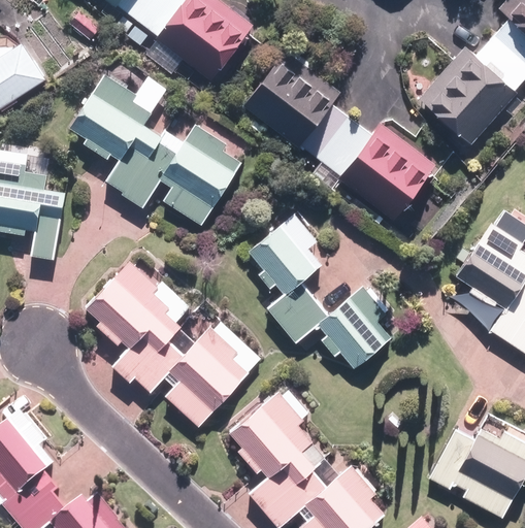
[(220,0),(105,0),(118,9),(119,7),(159,36),(157,39),(212,80),(254,26),(220,0)]
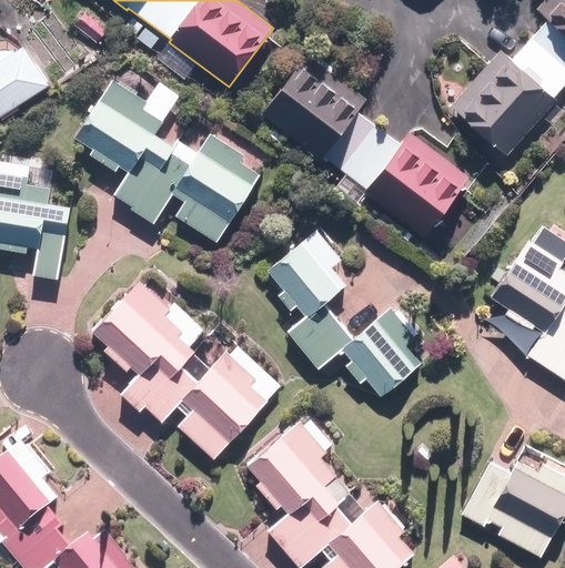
[(450,107),(508,158),(564,93),(564,0),(543,0),(535,10),(547,21),(521,50),(513,60),(501,49),(450,107)]
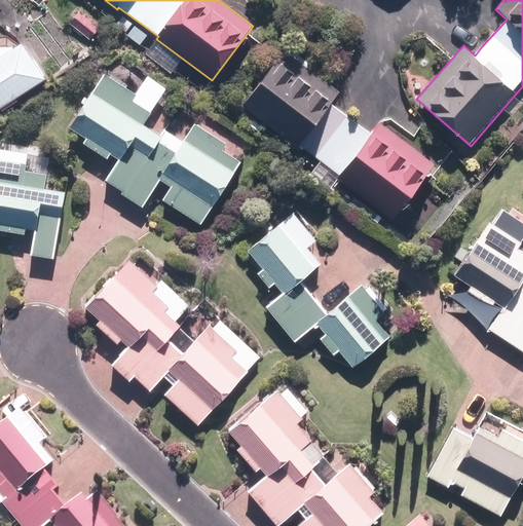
[(22,43),(0,57),(0,109),(46,80),(22,43)]
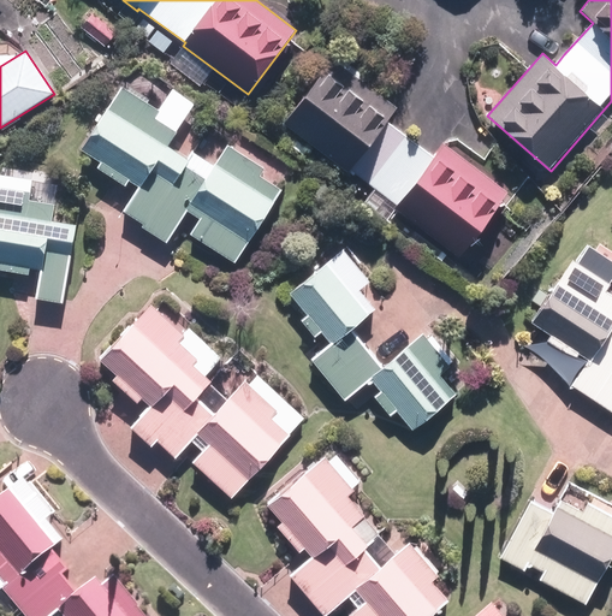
[(334,59),(284,125),(373,193),(364,203),(378,213),(386,203),(459,260),(511,195),(443,142),(433,155),(399,129),(387,120),(398,107),(334,59)]
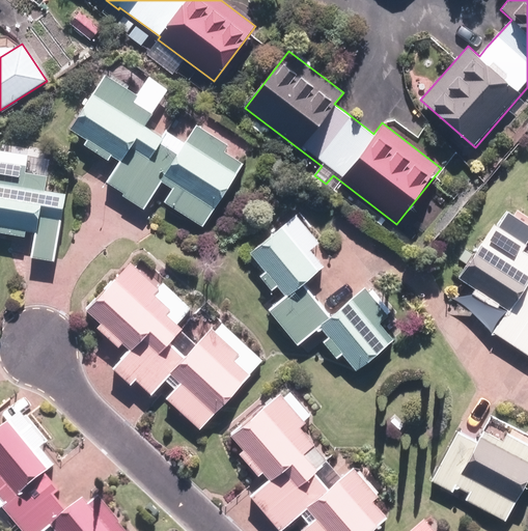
[(166,205),(202,228),(244,164),(225,151),(228,145),(196,124),(183,146),(148,123),(170,90),(148,76),(137,93),(105,74),(66,133),(117,166),(105,186),(145,212),(163,184),(175,191),(166,205)]
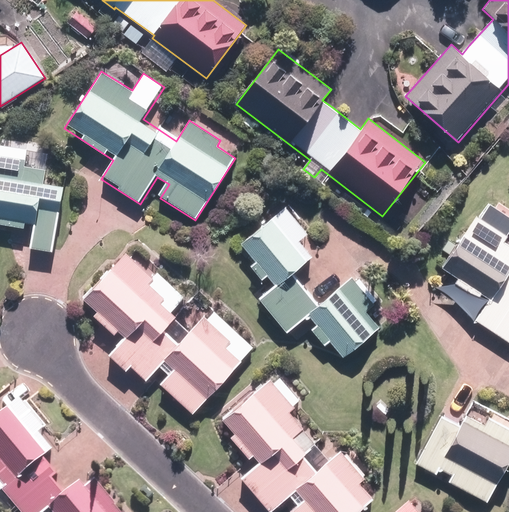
[(29,249),(53,253),(64,187),(45,184),(50,153),(0,145),(0,224),(25,229),(26,222),(33,223),(29,249)]
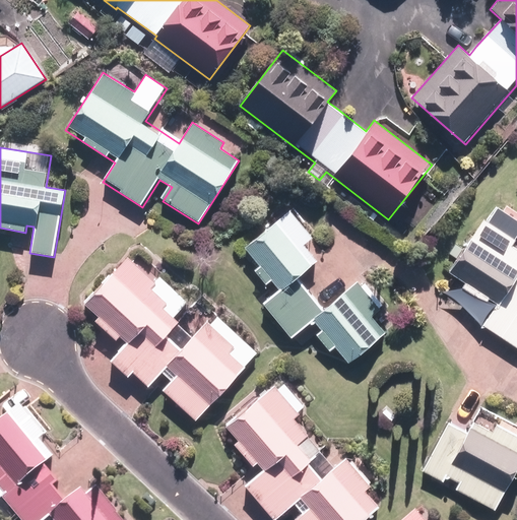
[(289,208),(243,247),(259,266),(255,269),(267,284),(271,281),(278,289),(262,304),(292,339),(314,321),(321,330),(316,334),(330,351),(335,347),(348,364),(385,333),(372,317),(385,307),(362,277),(323,309),(298,277),(318,260),(305,245),(314,238),(289,208)]
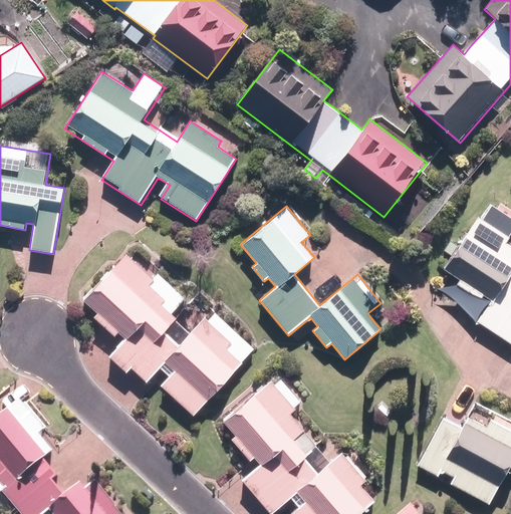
[(510,245),(506,243),(510,237),(510,234),(478,214),(442,269),(458,279),(455,283),(481,300),(484,296),(491,301),(477,322),(510,343),(510,245)]
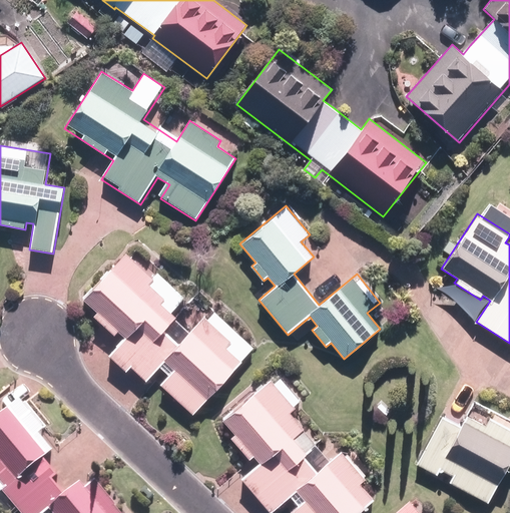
[(190,416),(247,356),(205,316),(190,332),(171,313),(185,298),(158,273),(153,278),(126,252),(82,300),(124,339),(109,356),(126,373),(131,368),(146,383),(165,363),(173,370),(158,386),(190,416)]
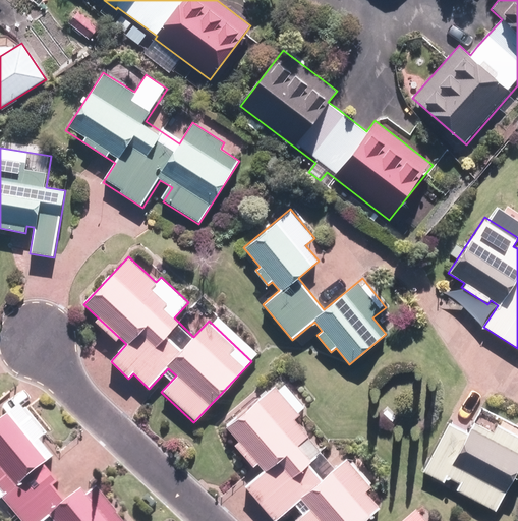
[(282,381),(226,428),(263,471),(245,485),(275,520),(300,500),(308,509),(294,520),(364,520),(382,507),(366,490),(371,486),(347,458),(323,478),(309,463),(322,453),(295,421),(308,410),(282,381)]
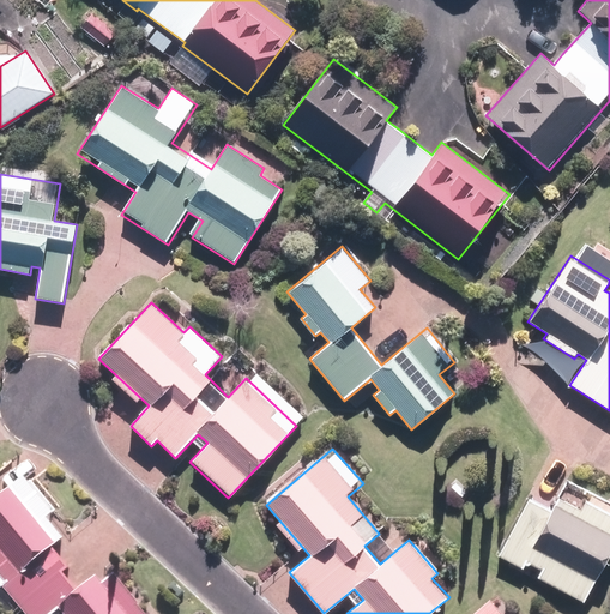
[(28,475),(0,498),(0,589),(22,613),(56,613),(58,613),(148,613),(115,576),(104,587),(96,577),(78,593),(64,576),(70,570),(53,551),(65,540),(48,521),(59,511),(28,475)]
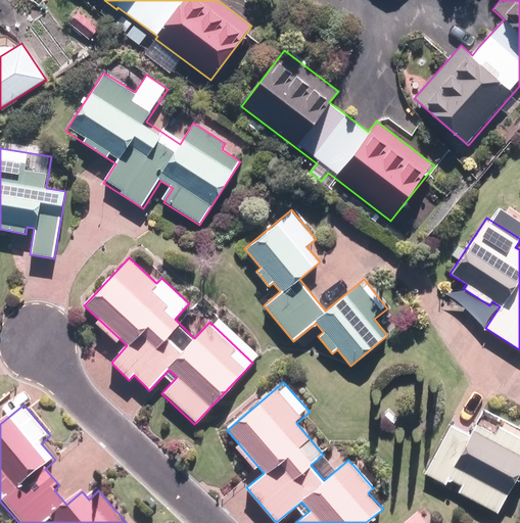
[(458,492),(498,514),(519,471),(519,437),(500,427),(497,434),(476,424),(470,434),(451,424),(424,475),(444,485),(447,480),(461,487),(458,492)]
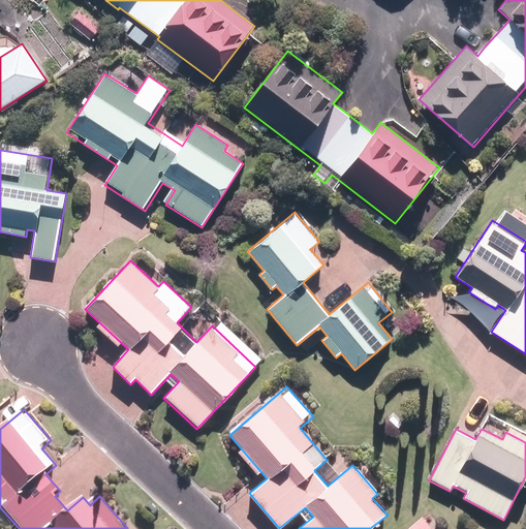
All buildings are outlined.
